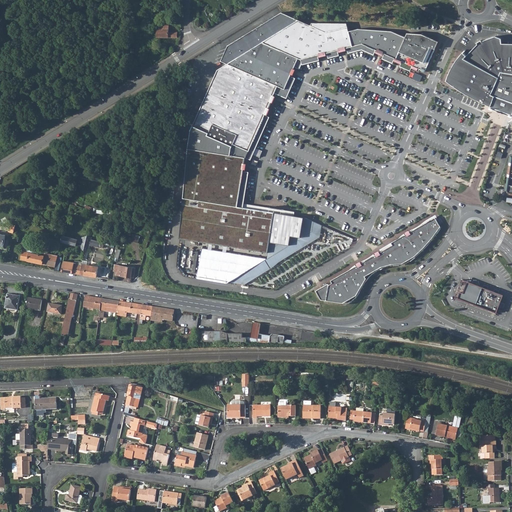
[(244,171),(246,158),(278,86),(285,89),(299,58),(301,59),(352,47),(349,31),(347,23),(312,23),(311,25),(299,20),(282,12),(228,45),(222,61),(228,64),(217,70),(191,129),(188,148),(180,228),(205,232),(203,242),(268,253),(270,242),(290,245),(291,236),(301,237),(304,217),(295,216),(283,214),(284,210),(269,207),(268,211),(238,206),(244,171)]
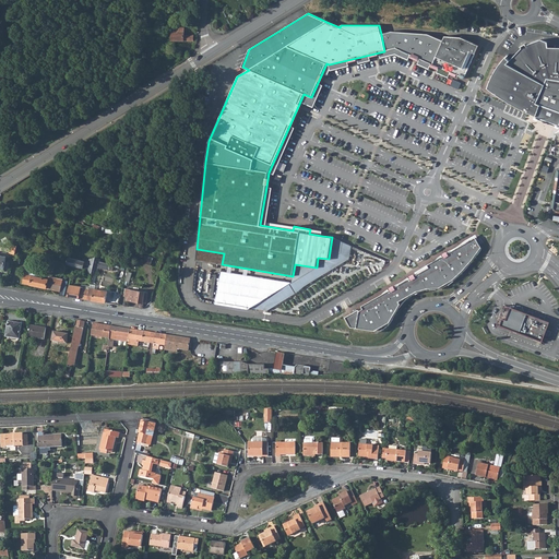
[(171,27),(171,40),(193,42),(193,35),(185,35),(185,26),(176,26),(176,27),(171,27)]
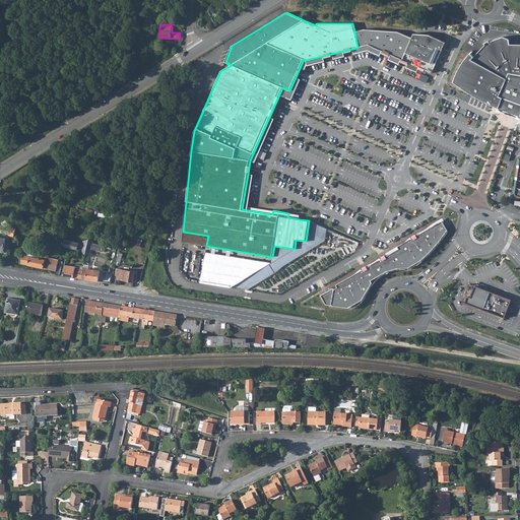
[(354,31),(358,48),(369,45),(402,60),(411,38),(398,31),(365,29),(354,31)]
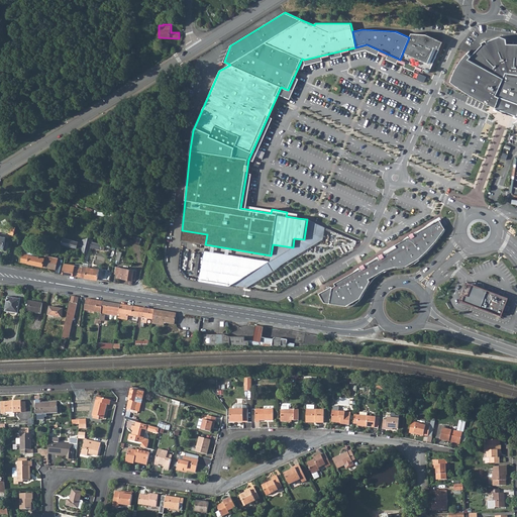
[(409,37),(400,60),(417,67),(416,69),(421,71),(422,69),(426,71),(426,72),(429,73),(429,70),(430,71),(442,41),(426,34),(412,33),(409,37)]
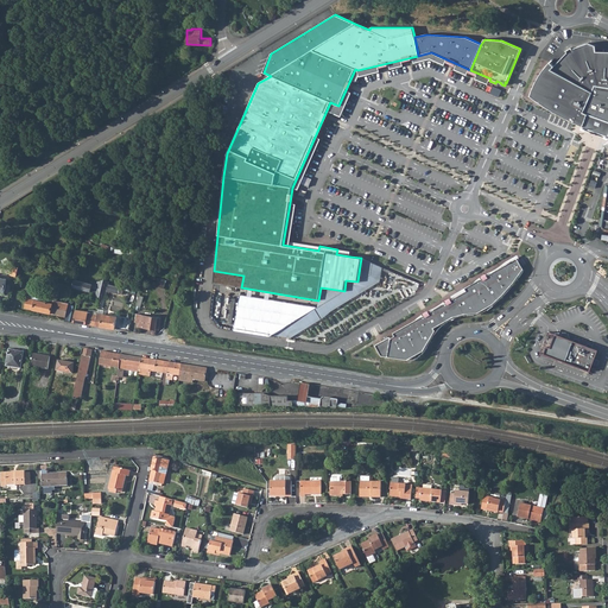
[(607,51),(595,51),(595,45),(588,43),(571,49),(571,48),(567,50),(568,52),(555,67),(550,62),(545,68),(540,74),(537,80),(534,86),(532,90),(531,95),(545,106),(583,124),(582,126),(596,132),(607,135),(607,51)]
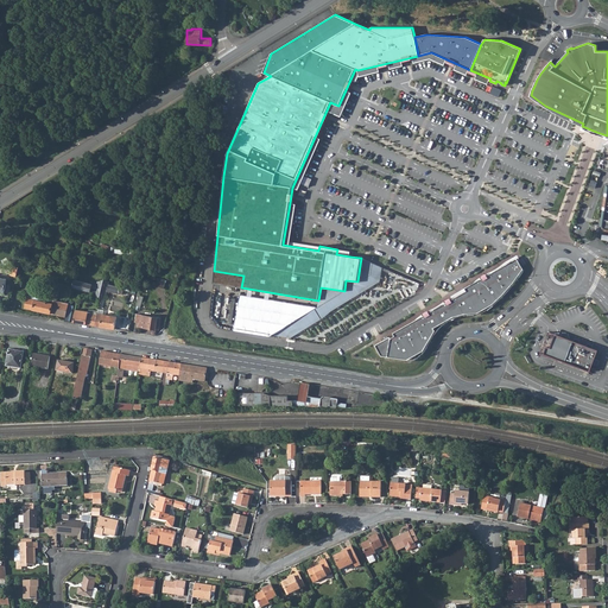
[(318,251),(320,246),(289,241),(295,204),(290,203),(283,245),(318,251)]
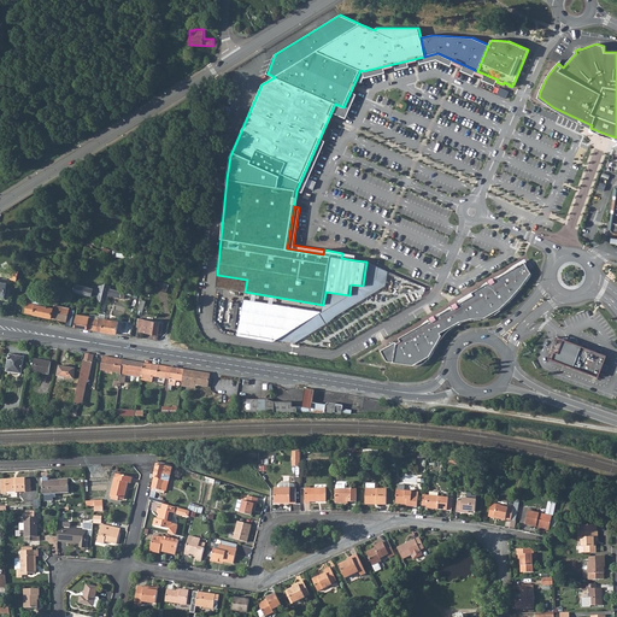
[(325,292),(323,305),(322,311),(275,340),(294,342),(329,322),(339,313),(386,285),(388,271),(366,262),(363,286),(351,285),(350,295),(325,292)]
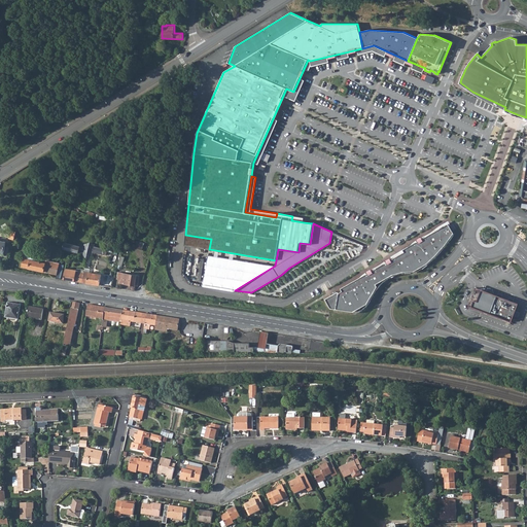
[(449,223),(403,250),(405,252),(341,288),(343,291),(339,293),(338,292),(325,299),(330,308),(353,312),(367,304),(378,286),(376,284),(392,275),(403,272),(414,271),(426,264),(435,255),(445,245),(453,233),(449,223)]
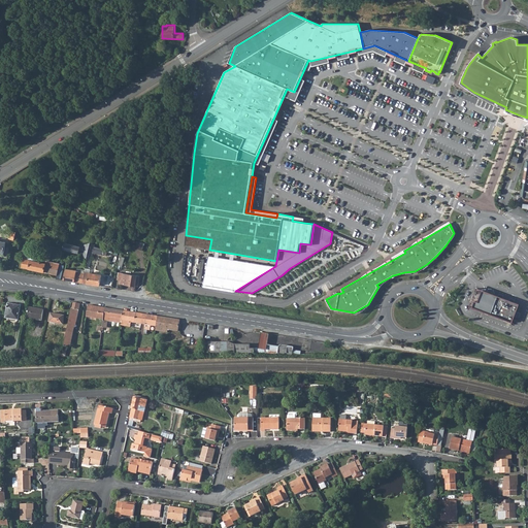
[(211,239),(186,235),(185,245),(209,250),(211,239)]
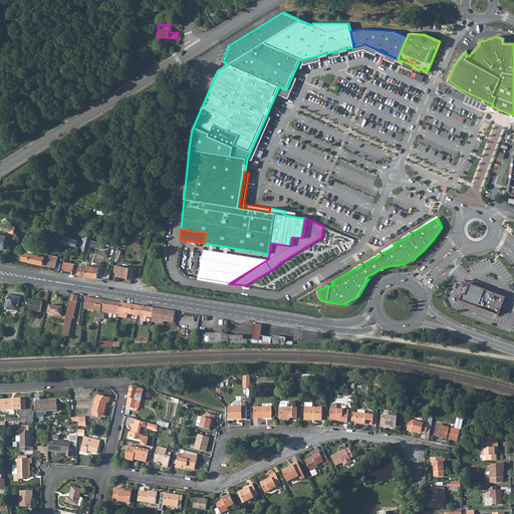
[(82,250),(88,252),(90,248),(92,240),(92,238),(87,237),(82,238),(81,241),(62,236),(61,243),(76,246),(77,244),(80,245),(83,246),(82,250)]
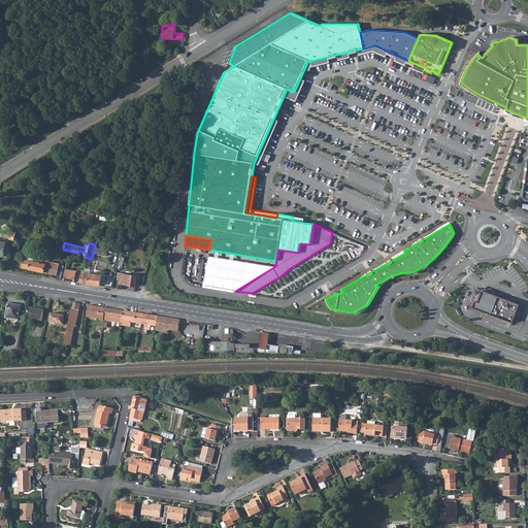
[(137,242),(135,249),(142,251),(144,243),(137,242)]
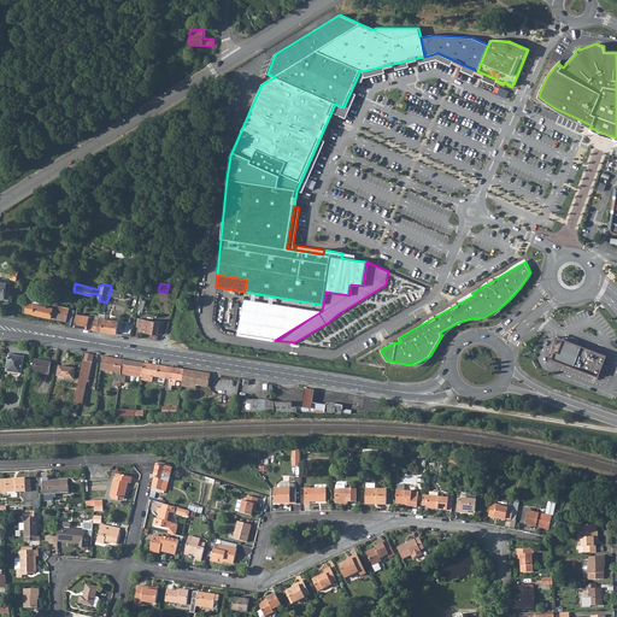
[(70,309),(54,305),(54,307),(51,307),(52,303),(52,301),(43,300),(43,301),(33,299),(29,298),(25,312),(66,321),(70,309)]
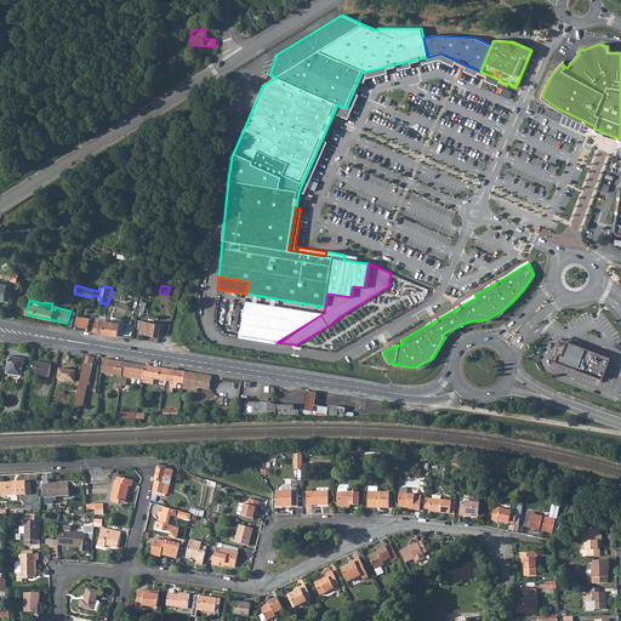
[(324,313),(245,301),(240,336),(277,342),(324,313)]
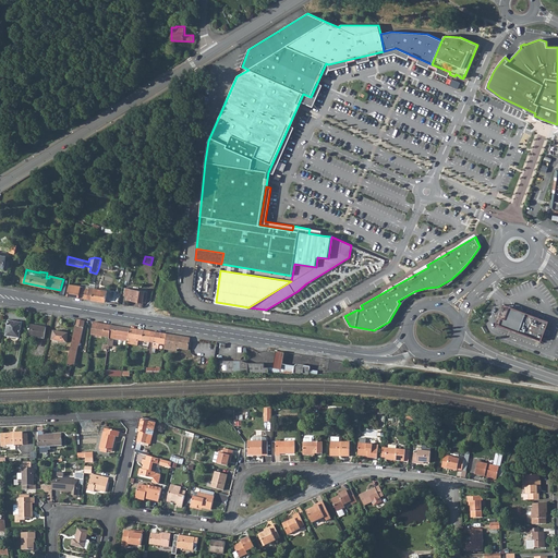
[(60,290),(59,294),(64,295),(69,277),(64,276),(63,279),(60,290)]
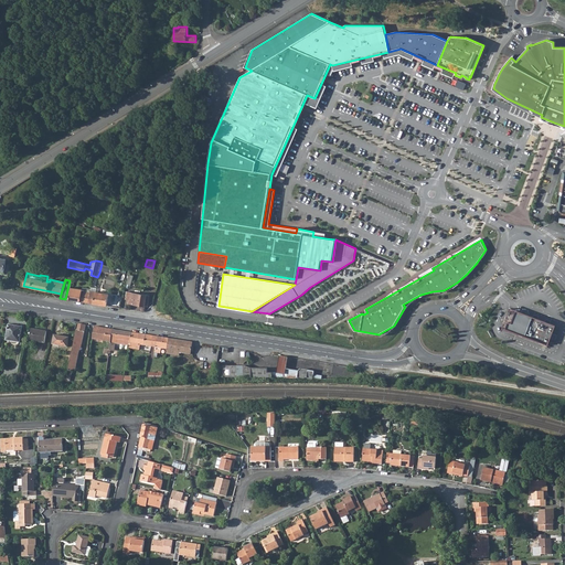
[(83,289),(71,287),(68,299),(88,302),(91,290),(92,289),(83,287),(83,289)]
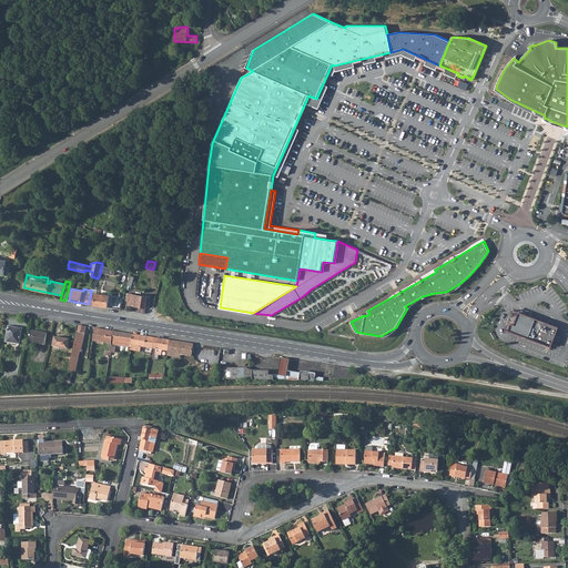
[(91,292),(89,304),(108,307),(110,295),(91,292)]
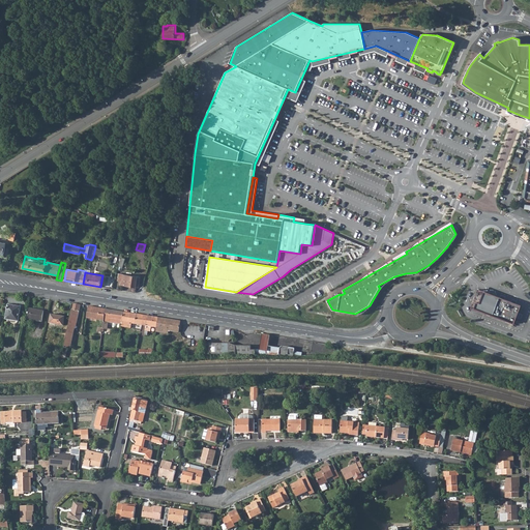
[(121,281),(121,285),(139,288),(141,277),(119,273),(118,281),(121,281)]
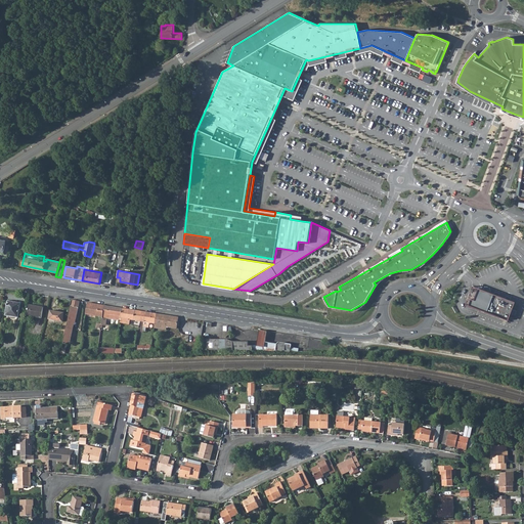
[(474,300),(479,288),(473,286),(466,304),(469,305),(471,299),(474,300)]
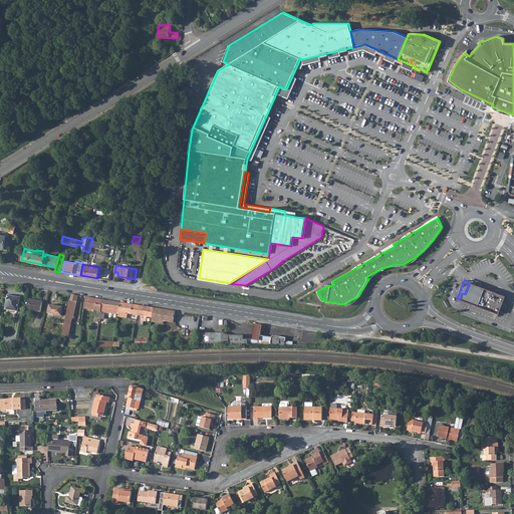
[(460,299),(498,313),(501,307),(505,309),(507,305),(502,303),(505,296),(470,282),(465,294),(462,293),(460,299)]
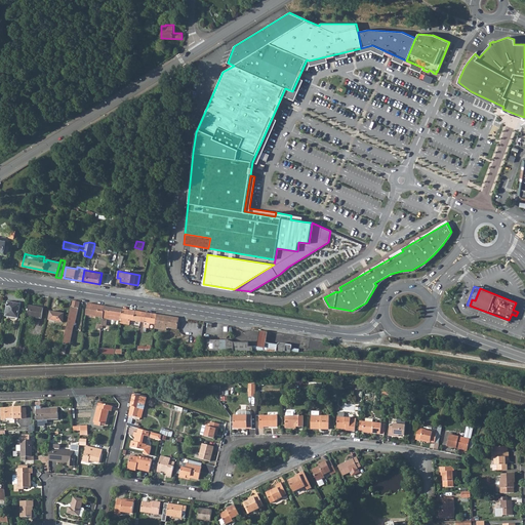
[(73,330),(74,325),(75,319),(76,319),(79,303),(72,301),(68,323),(67,328),(73,330)]
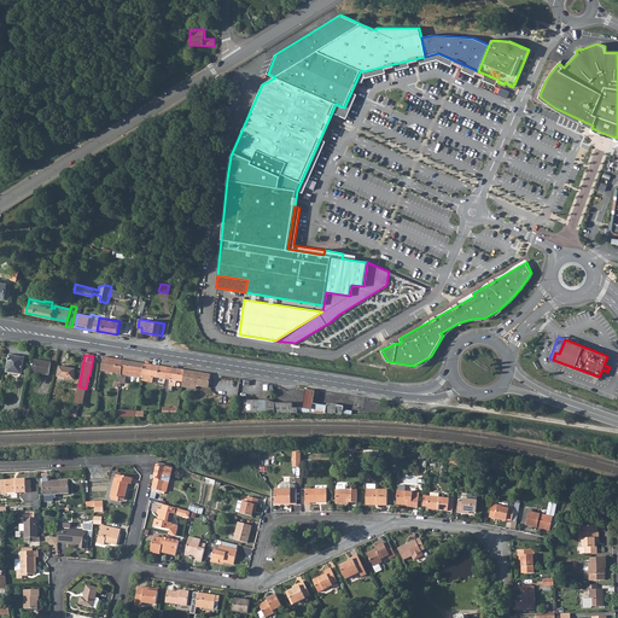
[(21,375),(24,359),(19,357),(19,360),(9,359),(6,373),(21,375)]
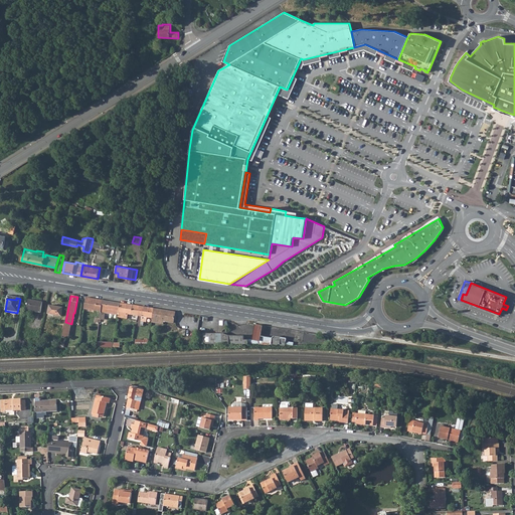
[(101,311),(102,301),(86,298),(83,309),(101,311)]
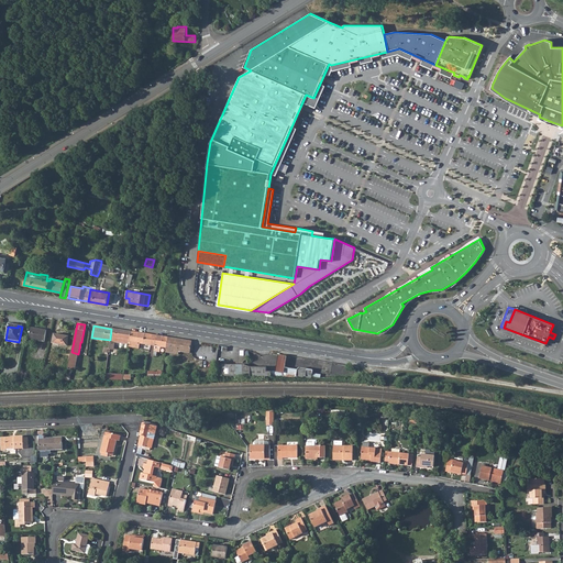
[(43,342),(45,330),(30,328),(29,340),(43,342)]
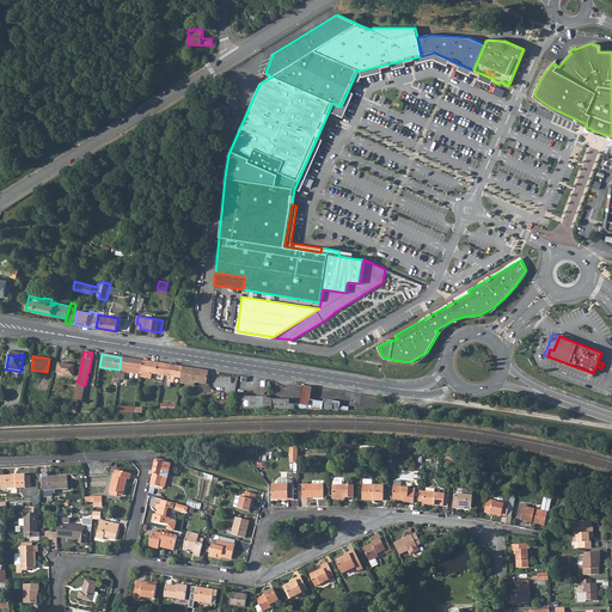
[(123,383),(126,365),(129,366),(128,367),(141,369),(144,361),(121,357),(120,369),(117,381),(123,383)]
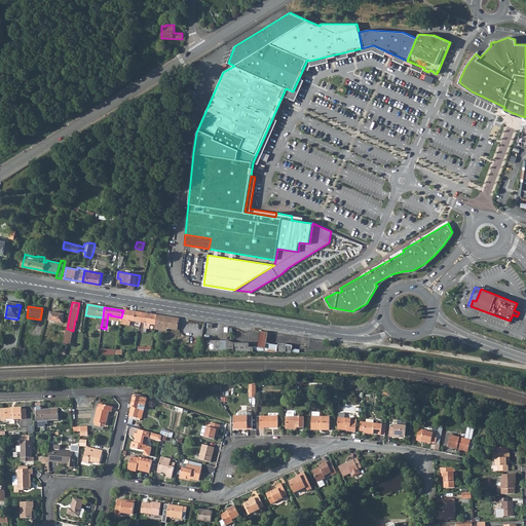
[(121,317),(121,320),(141,323),(142,313),(123,310),(121,317)]
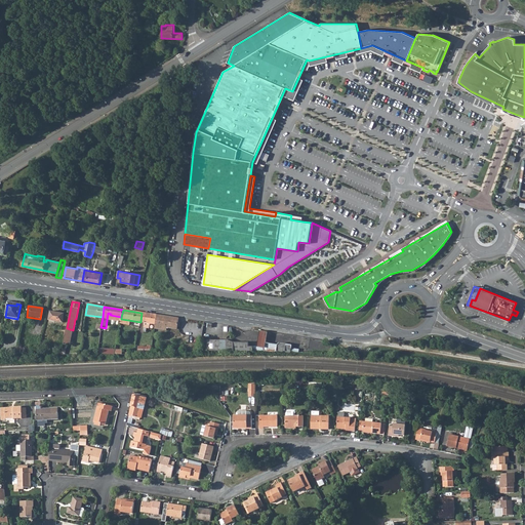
[(63,322),(64,314),(50,312),(49,320),(63,322)]
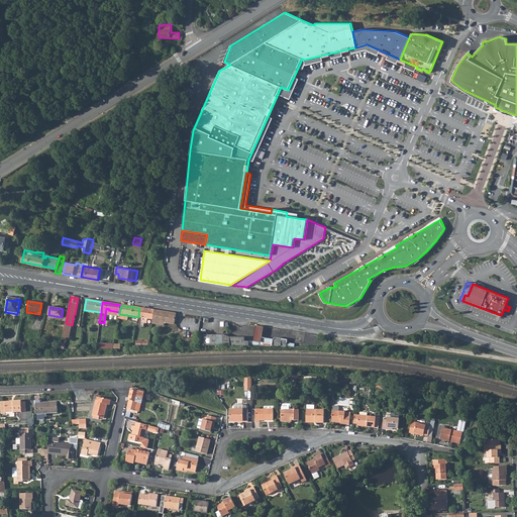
[(144,327),(146,318),(148,318),(149,315),(153,316),(154,310),(143,308),(141,321),(140,326),(144,327)]
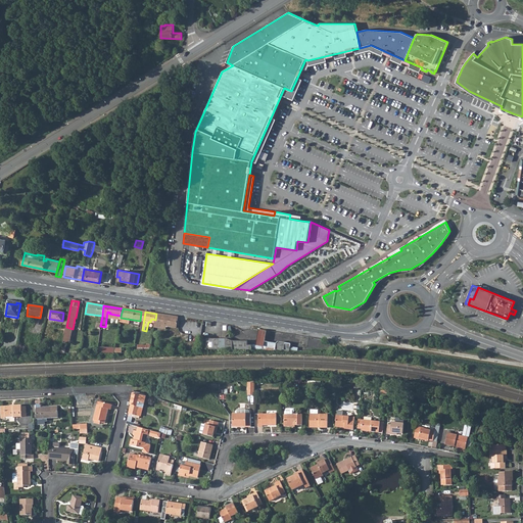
[(154,327),(154,328),(165,330),(167,327),(176,329),(178,317),(156,314),(155,320),(154,327)]
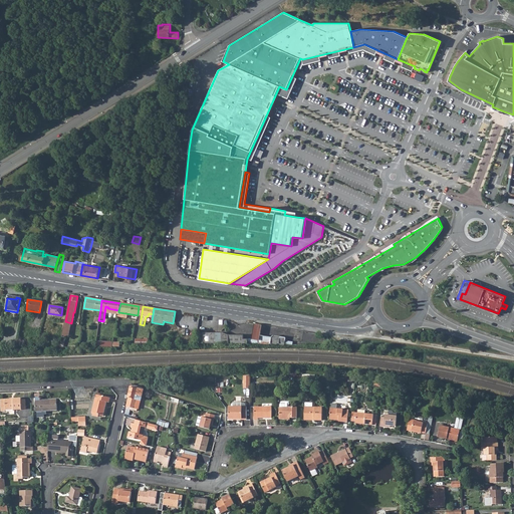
[(65,336),(68,337),(71,323),(65,321),(62,336),(65,336)]
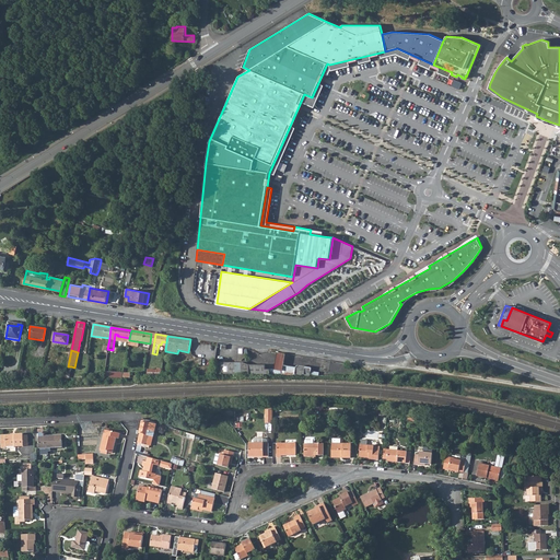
[(277,353),(275,369),(270,369),(270,370),(270,373),(295,374),(296,368),(283,365),(286,354),(277,353)]
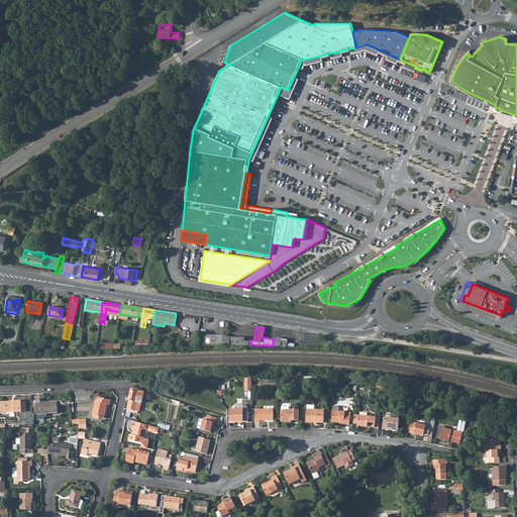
[(249,344),(249,341),(245,341),(245,337),(230,337),(224,334),(205,334),(204,345),(222,346),(249,346),(249,344)]
